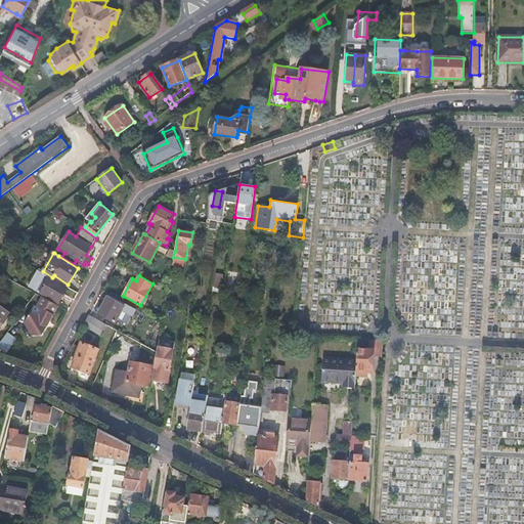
[(67,287),(50,276),(41,293),(57,302),(67,287)]
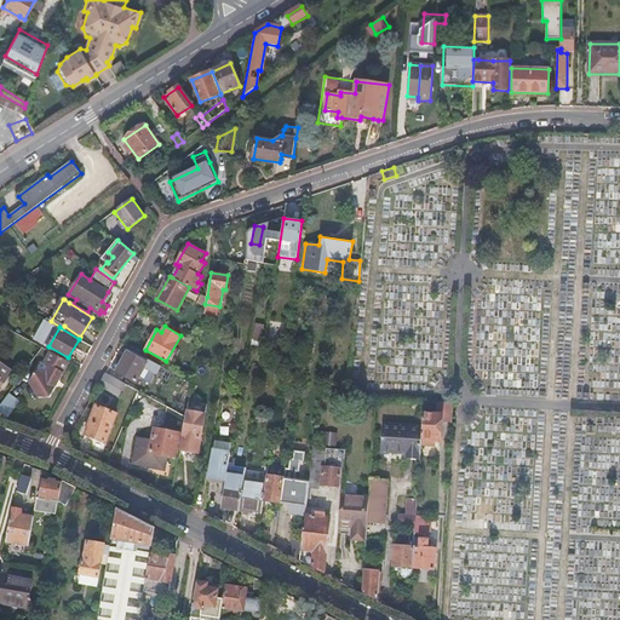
[(252,338),(251,344),(259,345),(262,333),(254,332),(253,338),(252,338)]
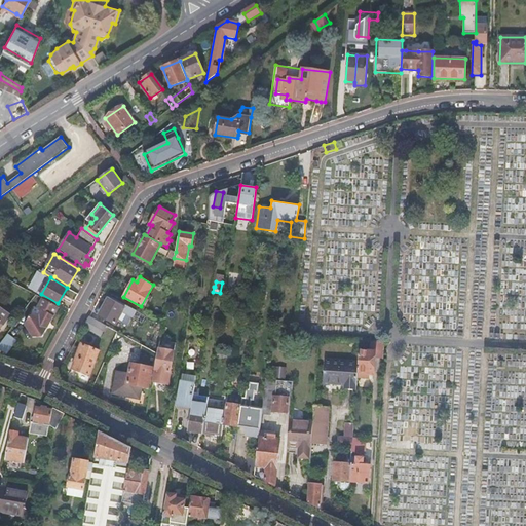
[(148,316),(110,296),(100,314),(116,324),(123,310),(145,323),(148,316)]
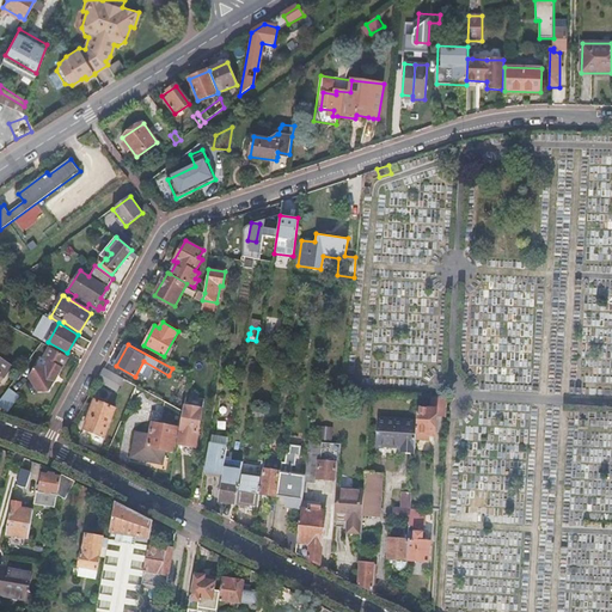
[(68,356),(49,346),(37,366),(43,369),(40,375),(28,375),(23,385),(31,401),(43,401),(48,391),(47,387),(53,384),(68,356)]
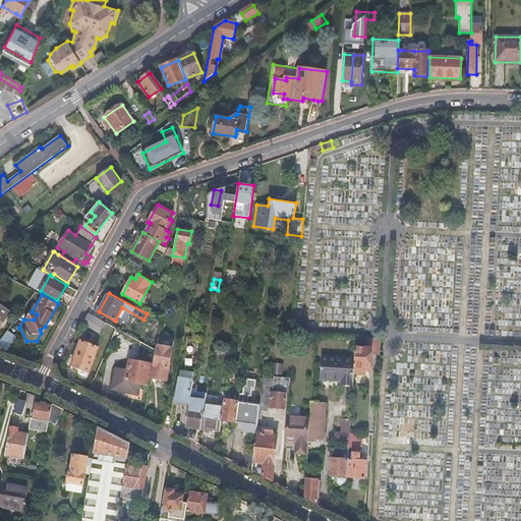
[(113,327),(89,313),(82,324),(106,337),(109,331),(114,334),(116,329),(113,327)]
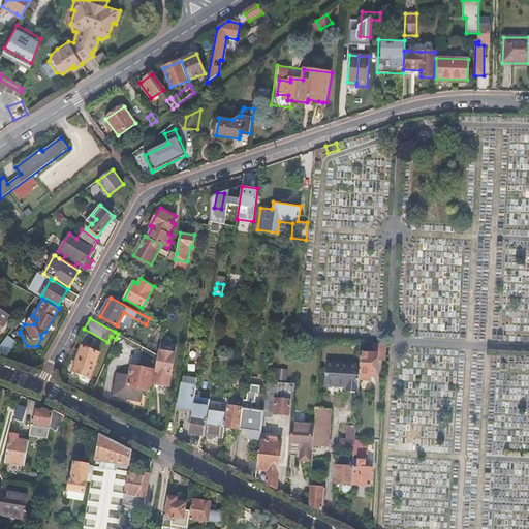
[(162,334),(163,328),(156,324),(154,330),(162,334)]
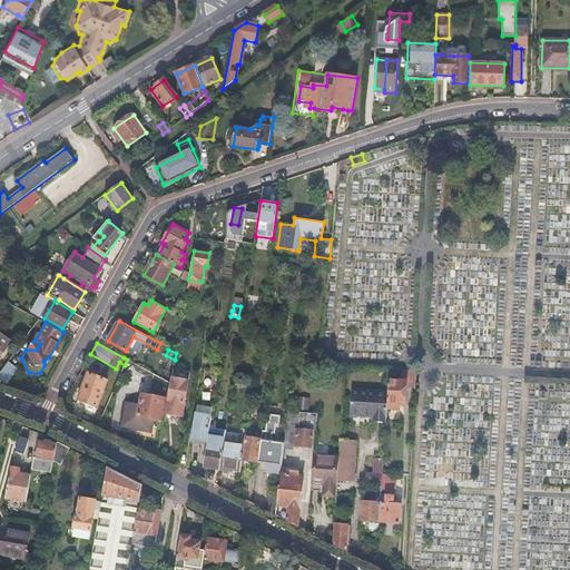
[(17,369),(8,362),(0,372),(0,377),(7,383),(17,369)]
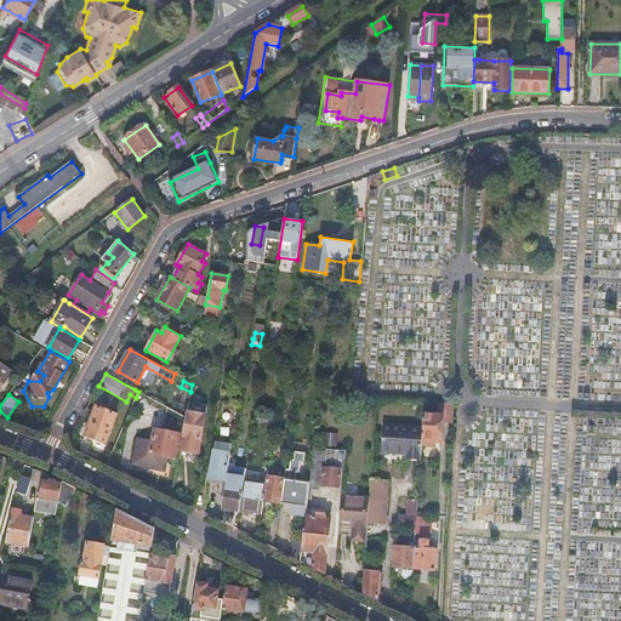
[(189,400),(186,417),(182,434),(180,450),(199,454),(208,404),(189,400)]
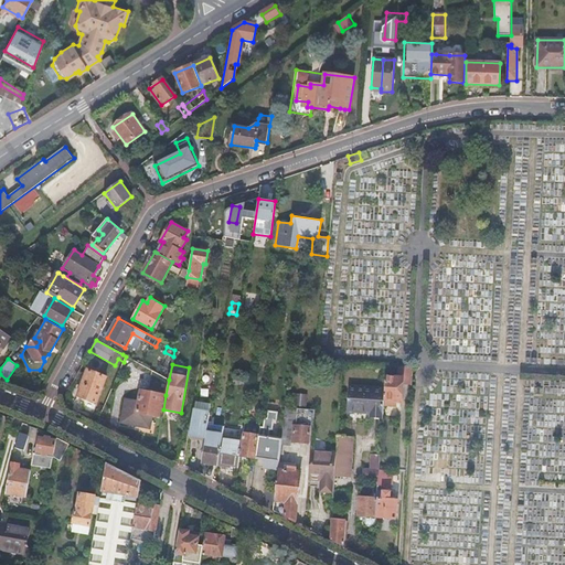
[(413,366),(404,366),(403,377),(403,383),(412,384),(413,366)]
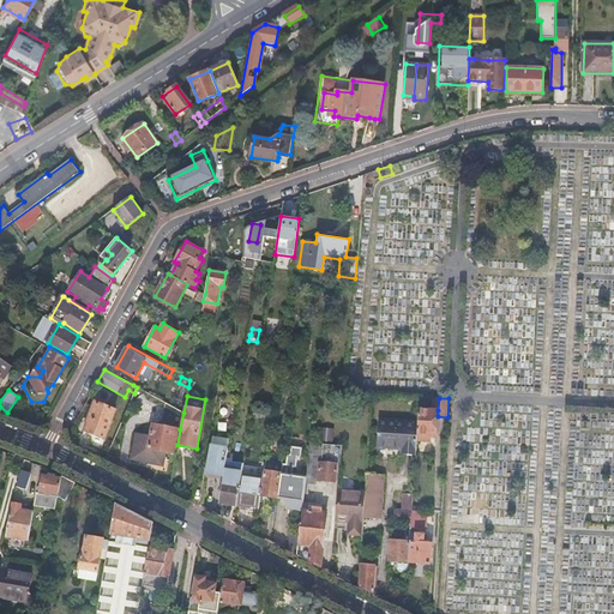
[(96,402),(84,431),(104,438),(115,410),(96,402)]
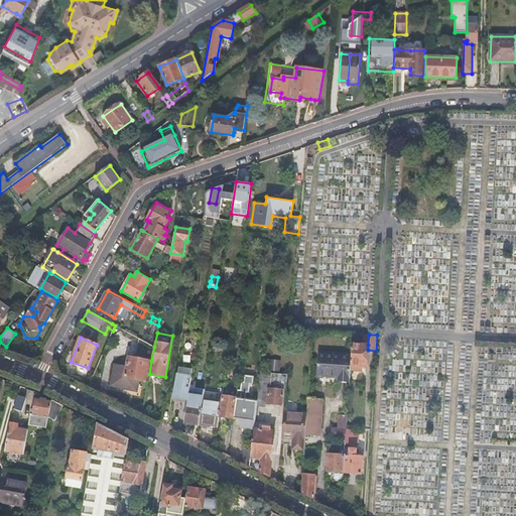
[(154,347),(142,340),(139,358),(128,357),(127,365),(115,364),(112,381),(138,385),(139,378),(146,379),(149,361),(151,361),(154,347)]
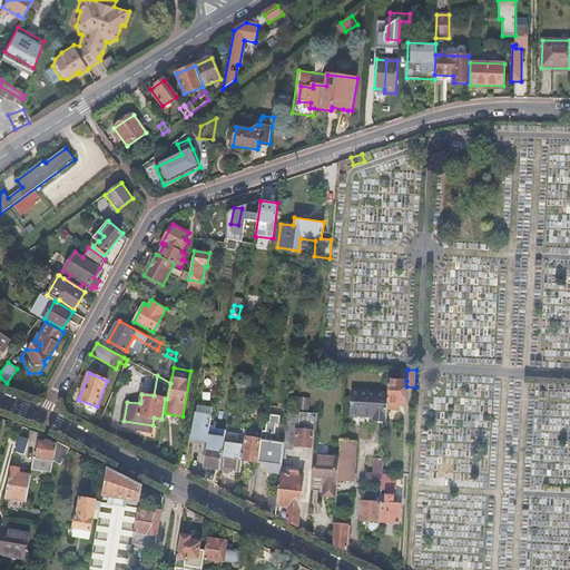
[(406,381),(390,380),(389,392),(387,402),(387,406),(404,409),(405,403),(406,386),(406,381)]
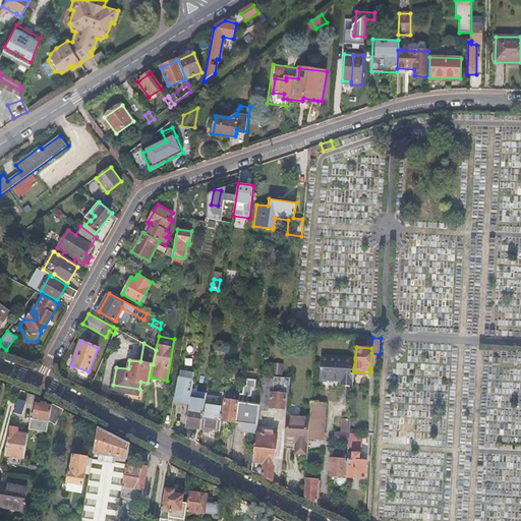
[(354,367),(355,358),(322,355),(320,380),(341,382),(341,386),(353,387),(354,371),(354,367)]
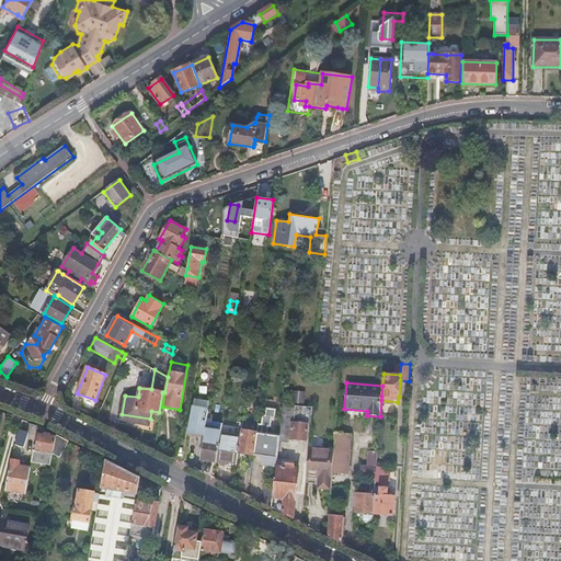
[(192,402),(187,431),(187,438),(203,441),(206,418),(208,405),(192,402)]
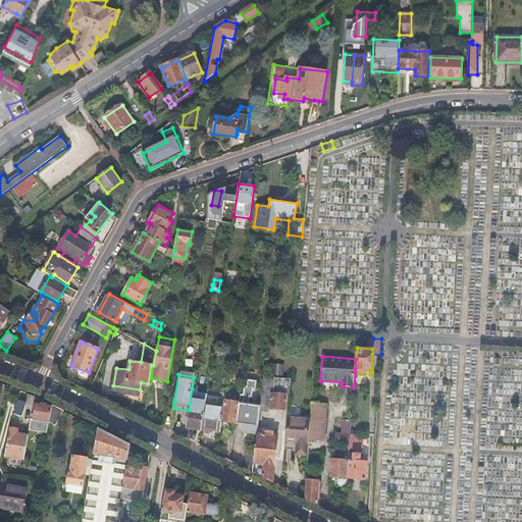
[(263,375),(260,406),(259,411),(270,411),(270,408),(271,393),(273,393),(274,376),(263,375)]
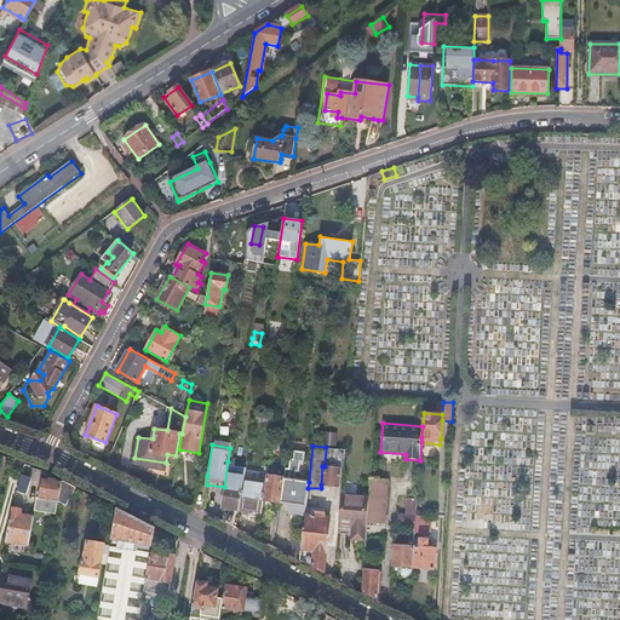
[(346,449),(326,447),(325,466),(322,466),(321,484),(340,487),(342,469),(344,469),(346,449)]
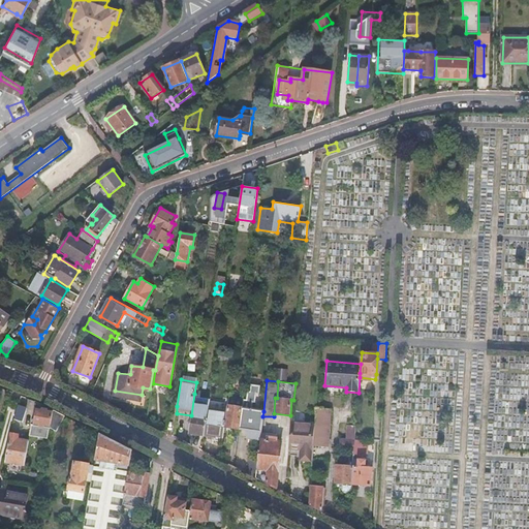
[(244,400),(243,408),(240,429),(246,430),(246,433),(248,436),(251,436),(254,434),(255,432),(261,433),(262,416),(263,411),(251,409),(252,402),(255,403),(256,394),(259,394),(259,386),(251,385),(250,392),(248,392),(247,400),(244,400)]
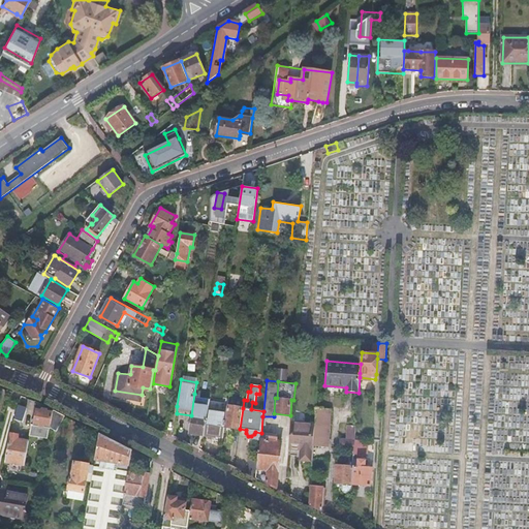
[(142,395),(115,391),(114,395),(120,399),(139,402),(142,395)]
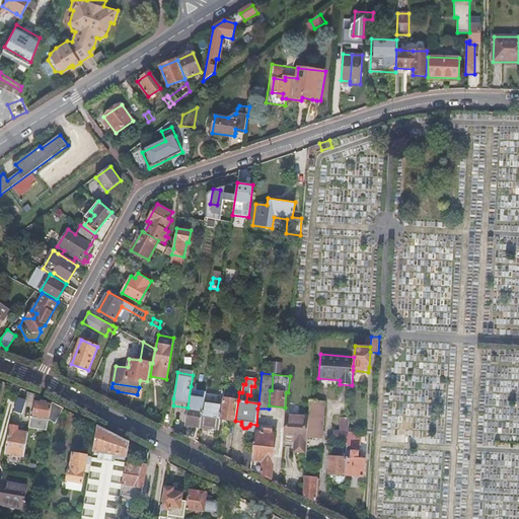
[(191,386),(188,408),(184,425),(200,427),(204,402),(205,392),(196,390),(196,387),(191,386)]
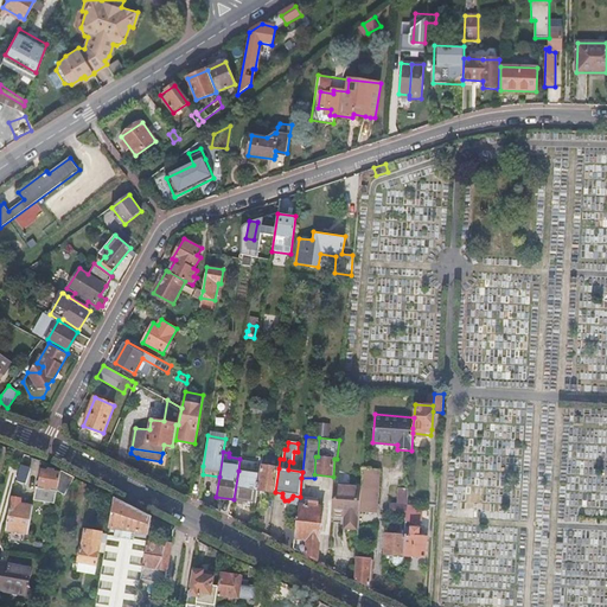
[(31,468),(20,465),(17,479),(25,483),(31,468)]
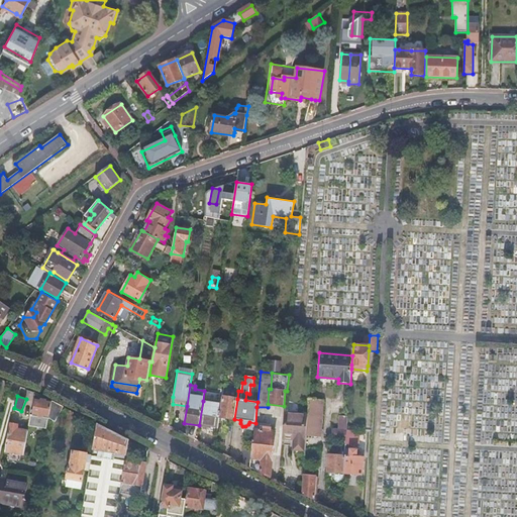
[(237,399),(222,397),(221,403),(219,417),(234,419),(237,399)]
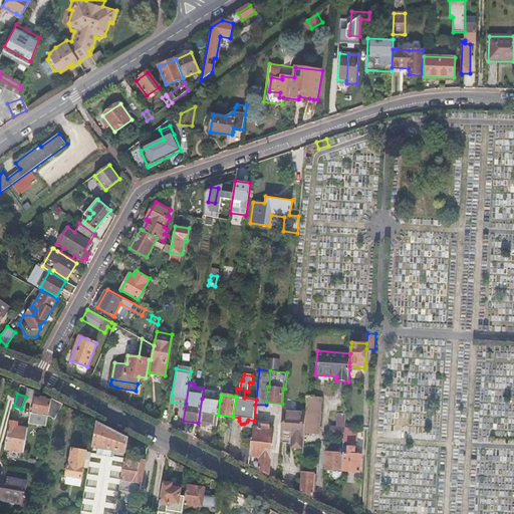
[(49,416),(52,399),(35,396),(33,412),(31,412),(29,423),(47,426),(49,416)]
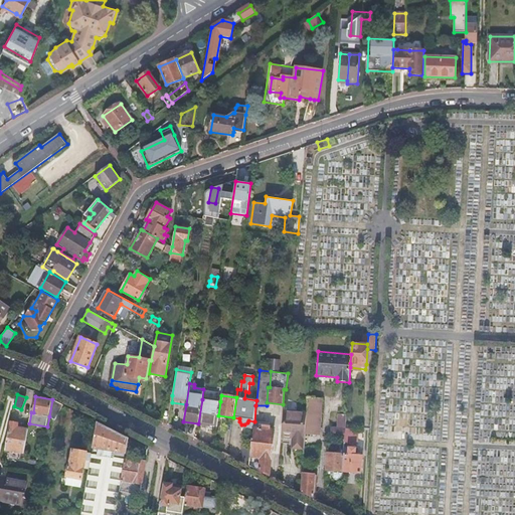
[(322,398),(307,397),(306,412),(305,435),(320,436),(322,398)]
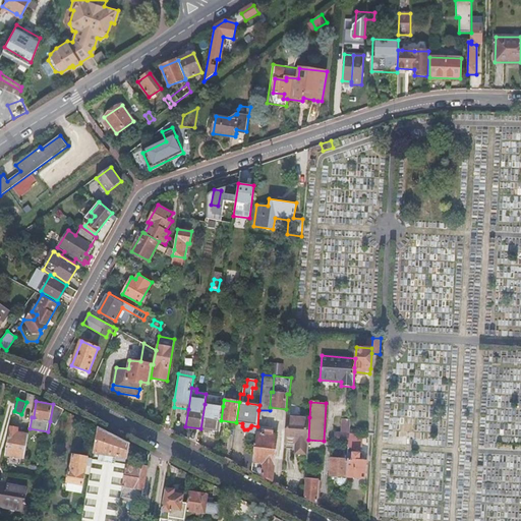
[(64,409),(53,404),(50,421),(56,424),(64,409)]
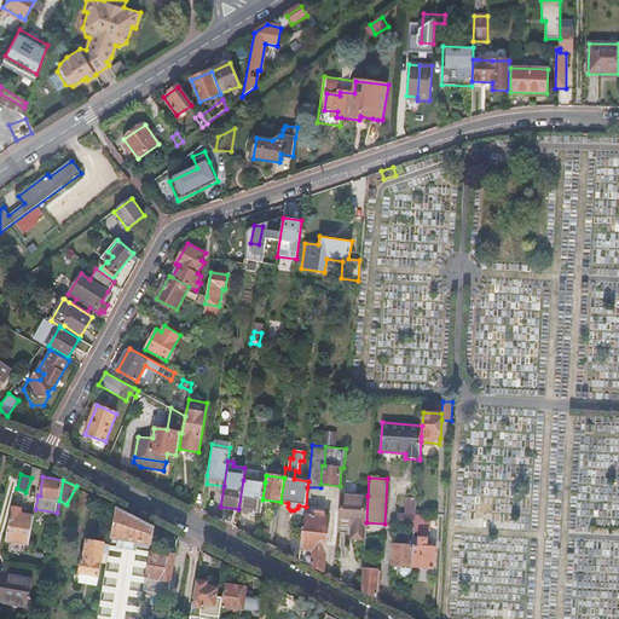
[(243,480),(238,509),(252,510),(253,509),(261,510),(262,499),(265,482),(243,480)]
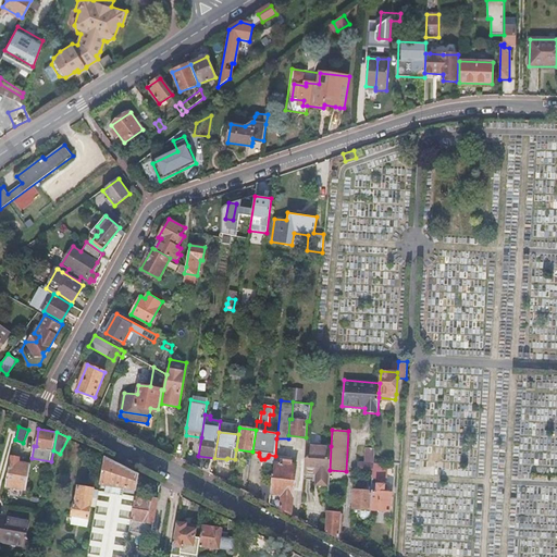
[(331,446),(308,444),(304,478),(318,479),(317,483),(329,484),(330,470),(331,446)]
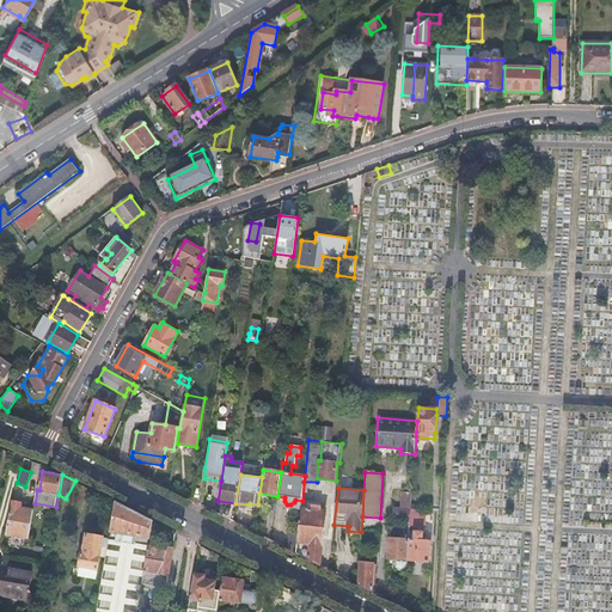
[(412,489),(404,489),(402,507),(395,507),(393,519),(403,519),(410,520),(410,509),(411,491),(412,489)]
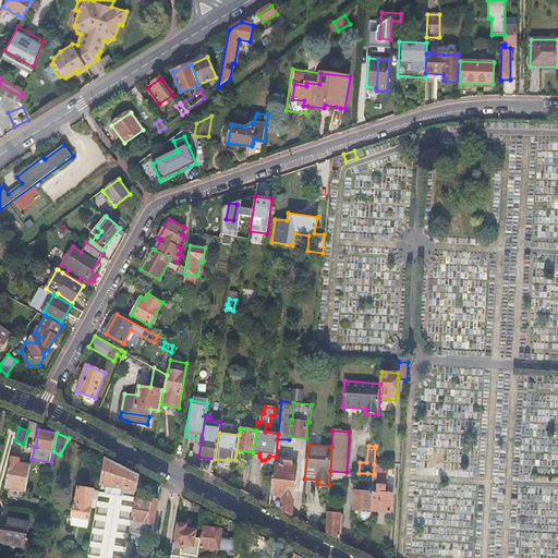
[(374,464),(393,465),(395,461),(377,460),(378,448),(375,448),(374,464)]
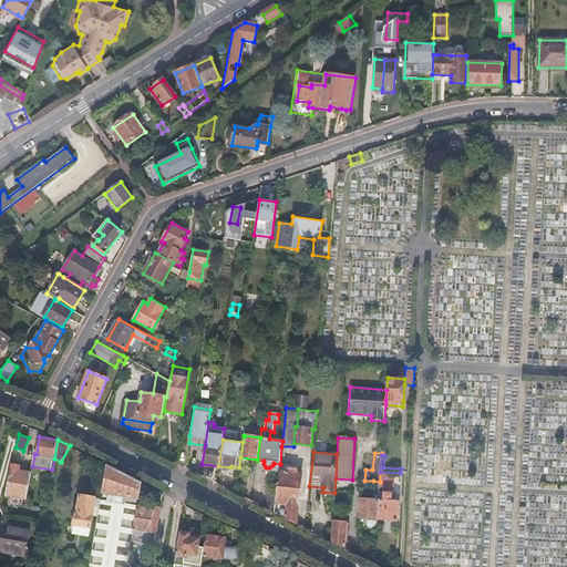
[(27,497),(31,472),(18,470),(19,464),(12,462),(11,467),(10,467),(6,494),(27,497)]
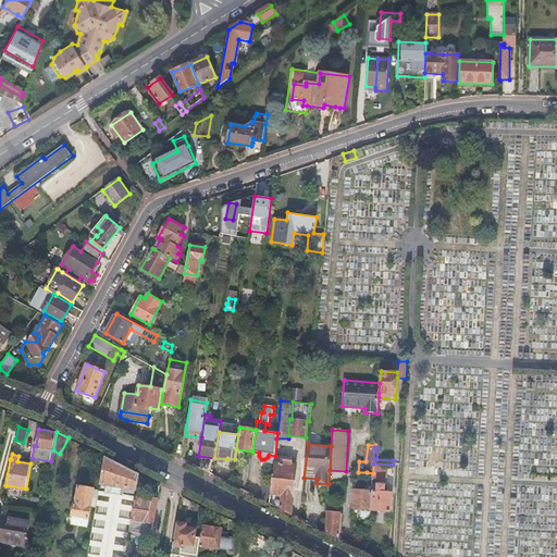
[(106,456),(100,486),(107,487),(107,484),(136,489),(138,472),(122,465),(106,456)]
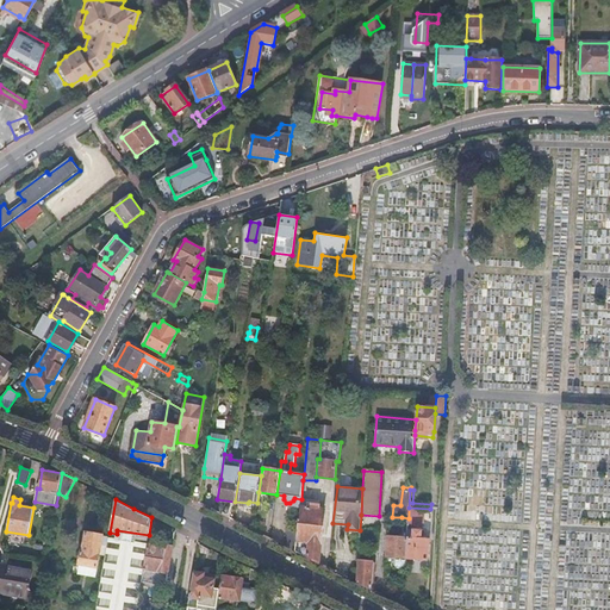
[(306,508),(300,508),(298,529),(296,551),(318,562),(324,510),(319,509),(319,505),(307,504),(306,508)]
